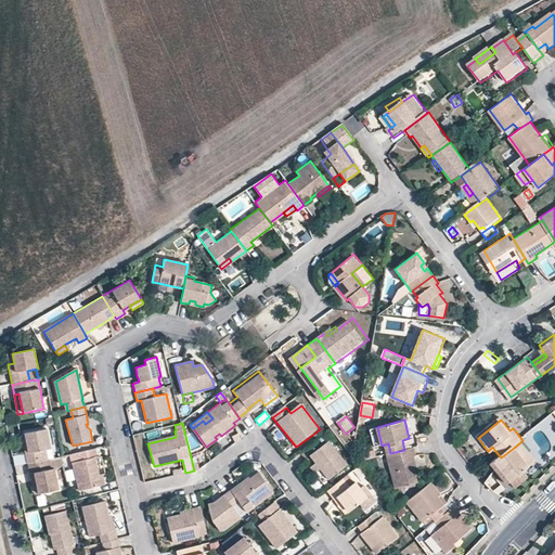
[(29,451),(25,452),(27,464),(29,463),(49,460),(47,449),(51,448),(47,428),(25,433),(27,444),(29,451)]
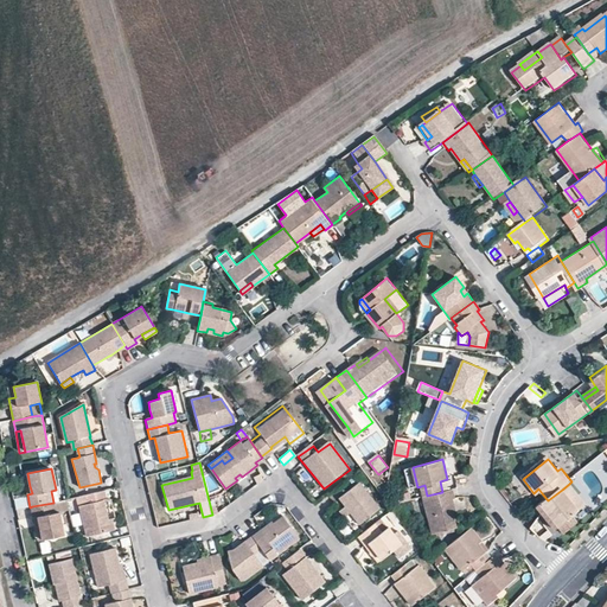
[(256,484),(262,480),(260,474),(251,478),(256,484)]
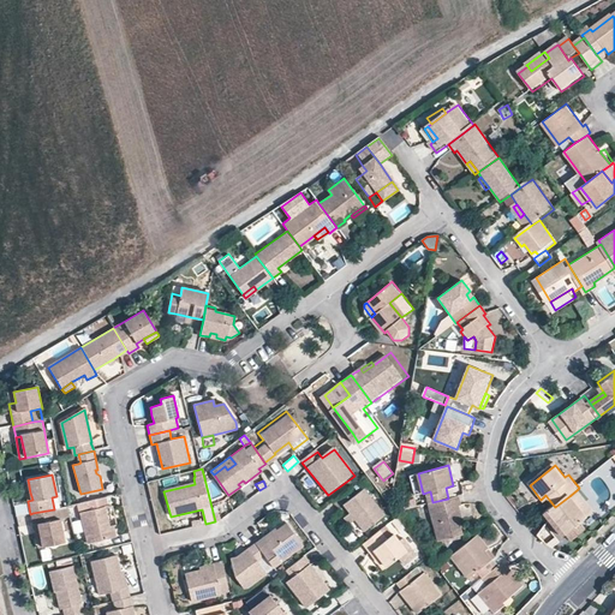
[(596,513),(577,490),(569,496),(589,519),(596,513)]
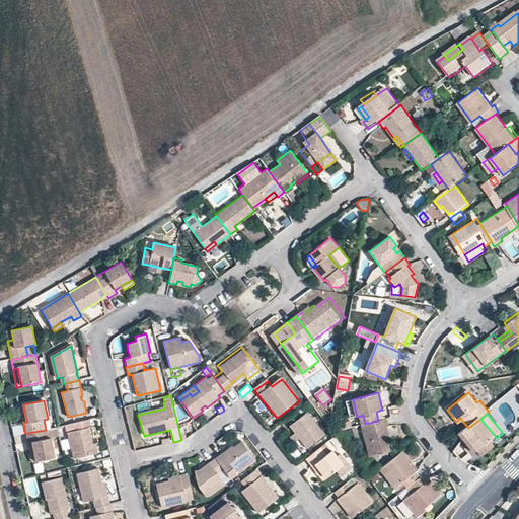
[(325,436),(308,415),(292,429),(296,434),(291,438),(296,444),(301,440),(308,449),(325,436)]
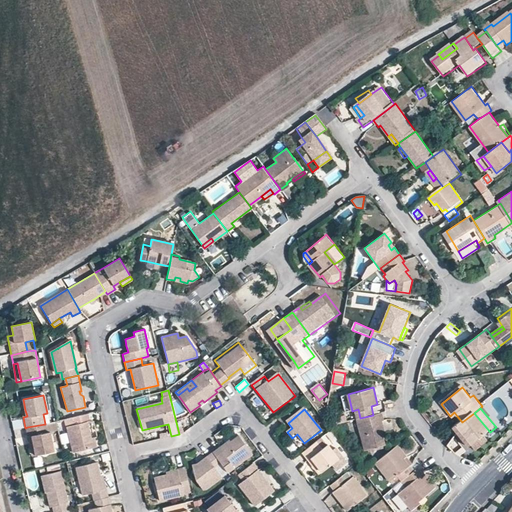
[(378,423),(381,422),(383,422),(381,413),(373,415),(360,418),(355,419),(364,451),(367,450),(383,446),(384,446),(382,436),(378,423)]
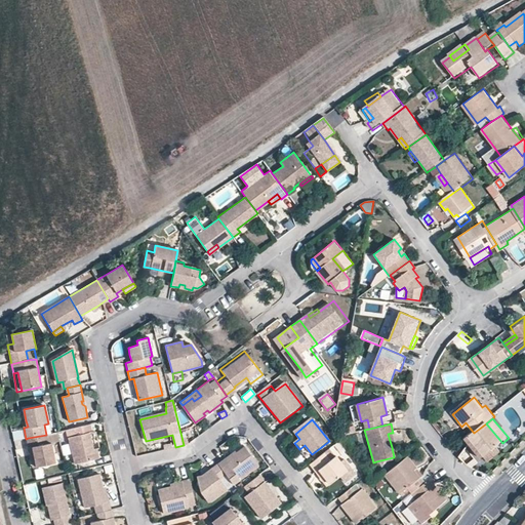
[(502,443),(486,423),(466,440),(472,447),(475,445),(485,458),(489,463),(502,452),(497,447),(502,443)]
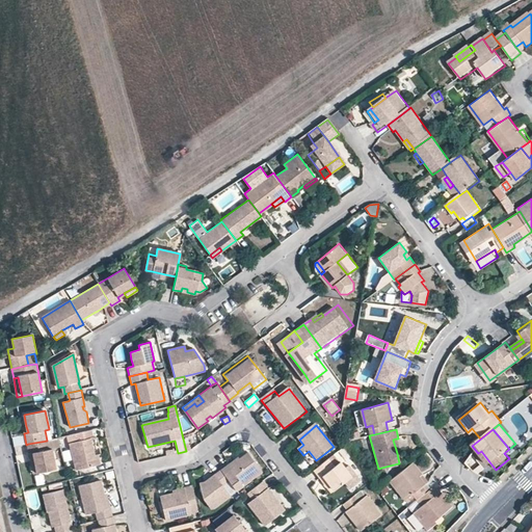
[(91,439),(92,437),(91,430),(73,434),(75,443),(69,444),(76,472),(100,464),(98,455),(95,455),(91,439)]
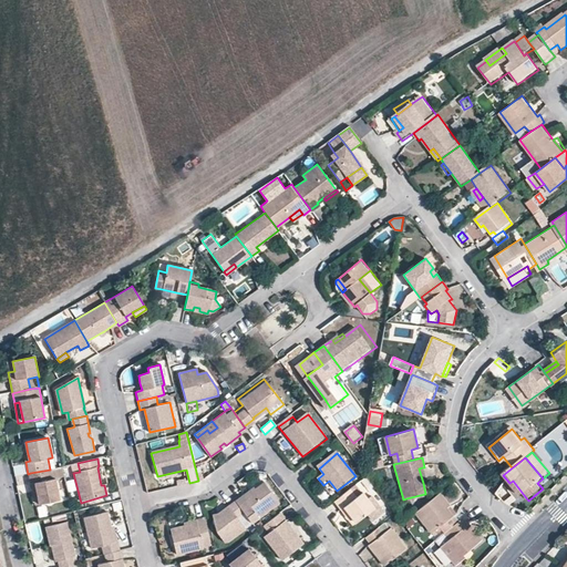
[(26,465),(14,467),(16,475),(27,473),(26,465)]
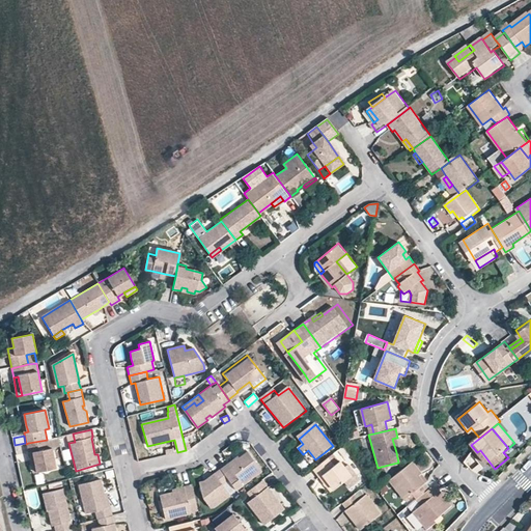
[(58,437),(49,439),(51,449),(53,449),(60,447),(58,437)]
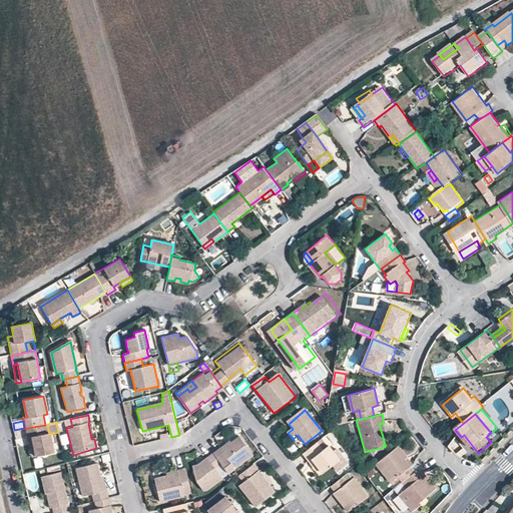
[(33,438),(37,456),(55,453),(51,434),(49,434),(47,424),(45,425),(27,428),(29,438),(33,438)]
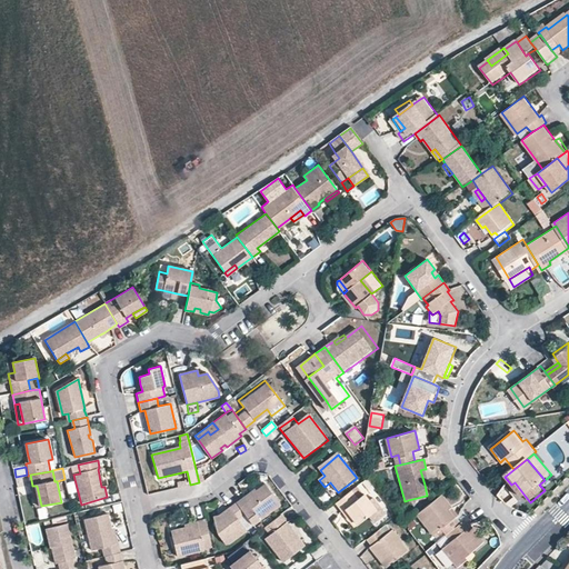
[(511,485),(522,499),(526,497),(515,482),(511,485)]
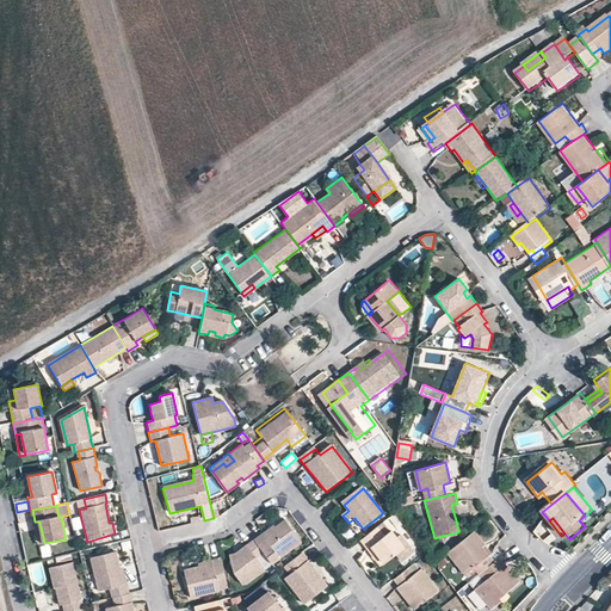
[(261,537),(247,548),(248,550),(241,555),(236,556),(230,557),(234,575),(242,586),(247,585),(265,572),(257,561),(265,555),(272,566),(301,544),(285,523),(275,530),(264,539),(261,537)]
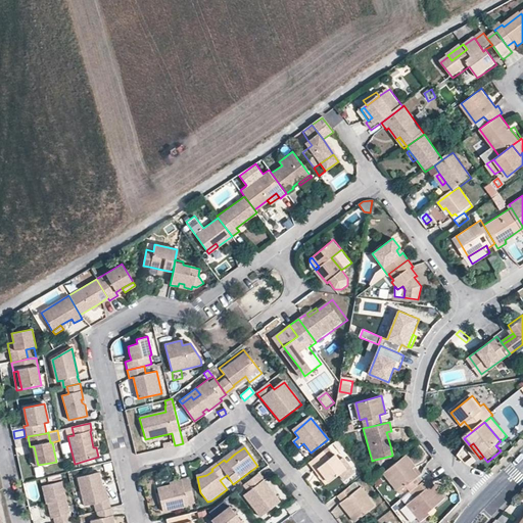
[(234,453),(224,460),(226,462),(235,454),(234,453)]
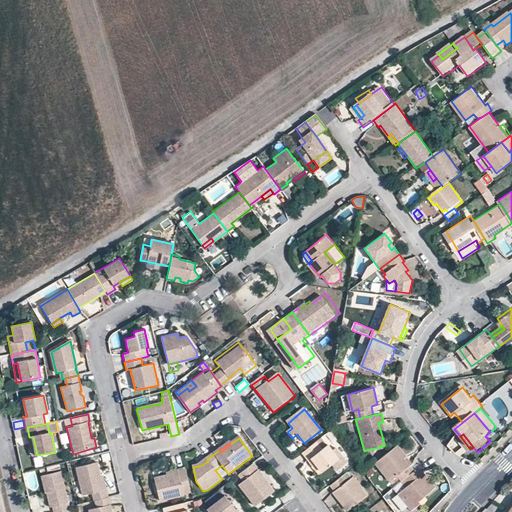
[(322,449),(317,443),(303,454),(320,475),(333,465),(337,471),(347,463),(336,449),(333,451),(328,445),(322,449)]
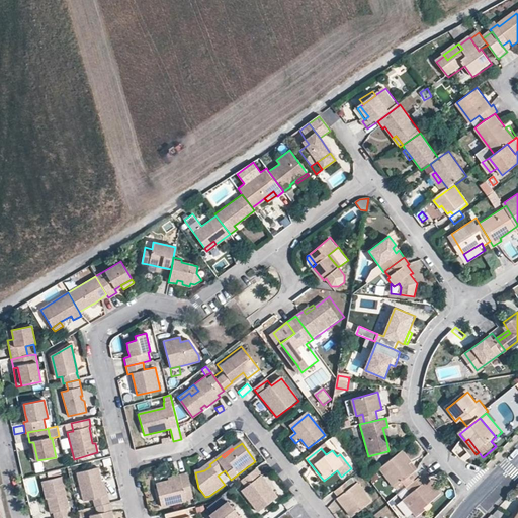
[(409,464),(412,462),(402,451),(379,468),(397,488),(404,482),(408,487),(419,478),(415,472),(409,464)]
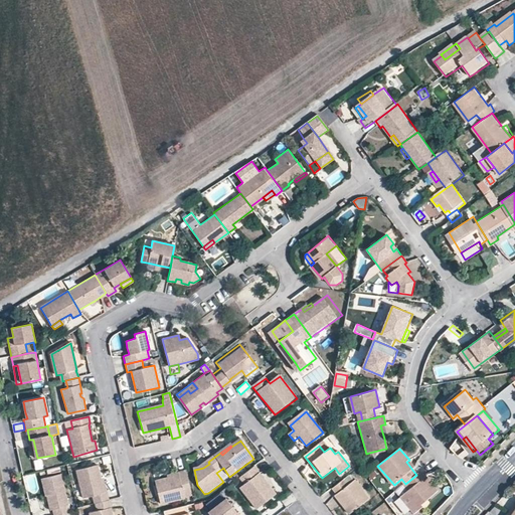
[(415,468),(409,460),(406,462),(412,470),(415,468)]
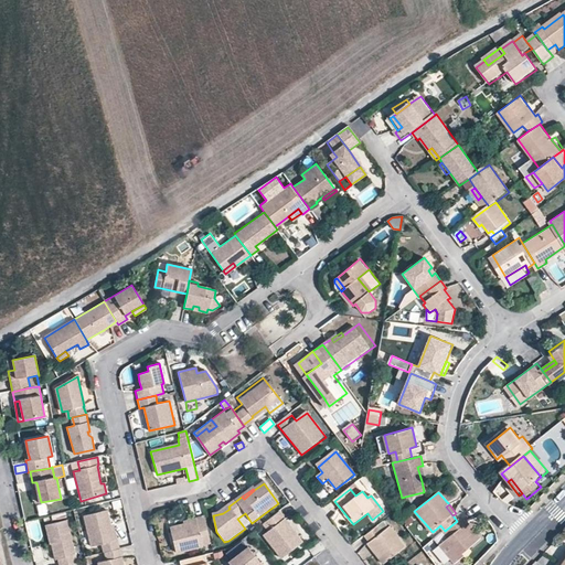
[(464,514),(465,513),(459,507),(456,513),(452,515),(457,521),(464,514)]
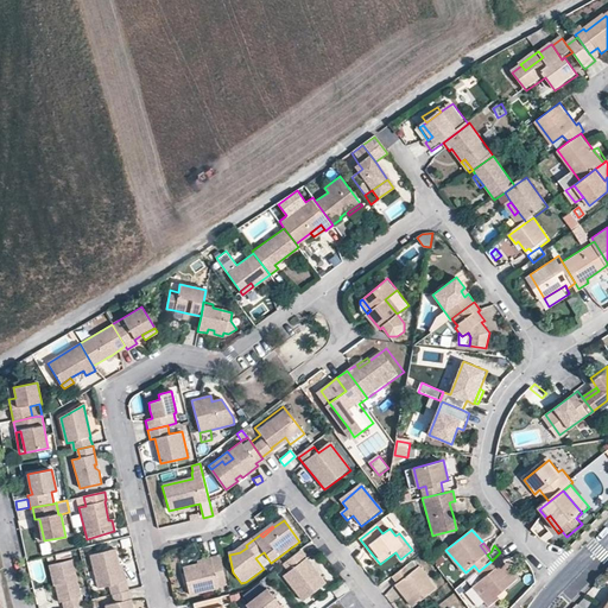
[(108,587),(111,595),(127,590),(125,582),(122,582),(114,550),(89,556),(97,589),(108,587)]
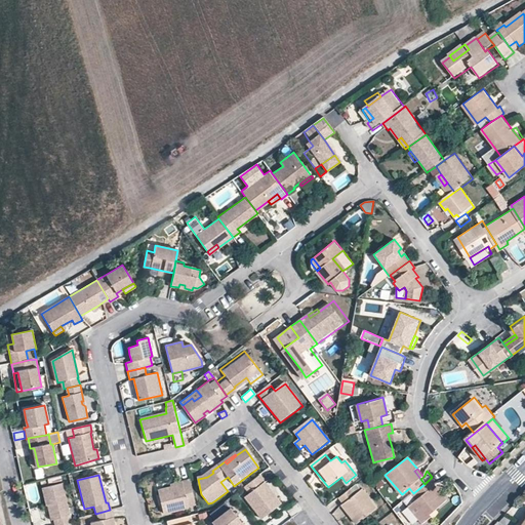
[(263,520),(282,506),(259,477),(244,489),(249,495),(245,498),(263,520)]
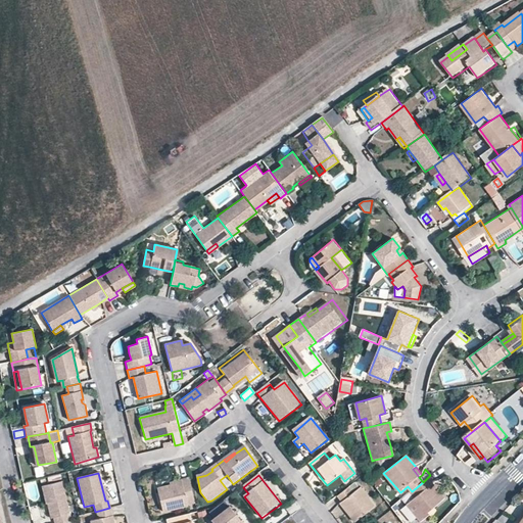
[(423,482),(412,491),(409,493),(414,501),(406,507),(416,519),(419,522),(421,522),(429,516),(427,514),(434,508),(444,500),(432,485),(435,482),(429,476),(423,482)]
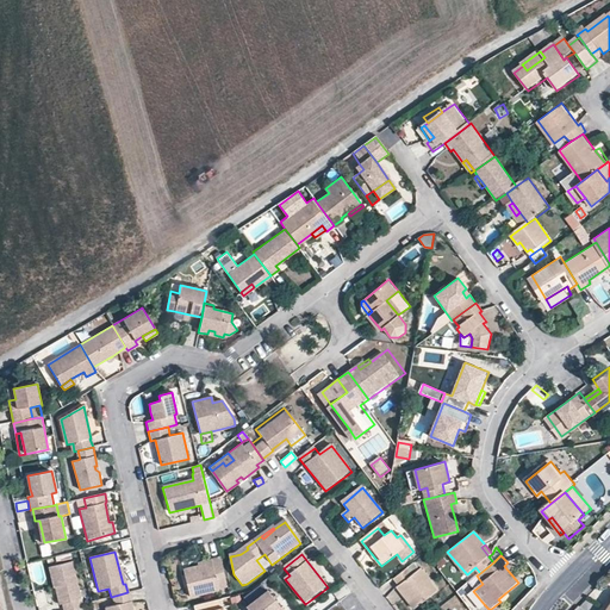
[(211,565),(198,567),(184,571),(191,599),(219,592),(219,590),(228,589),(221,560),(211,562),(211,565)]
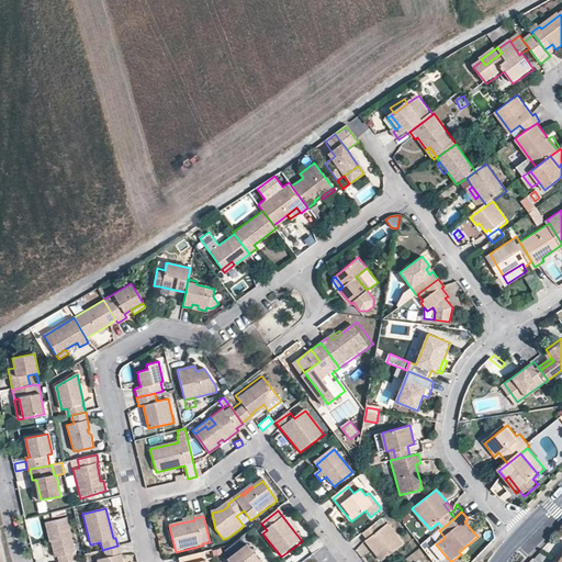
[(54,542),(57,557),(58,561),(67,561),(78,560),(68,518),(44,524),(49,543),(51,542),(54,542)]
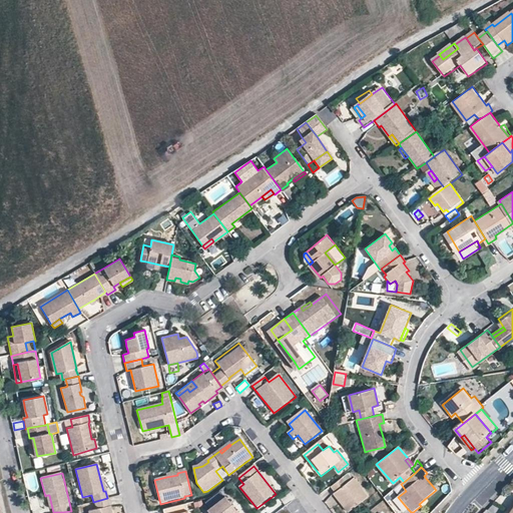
[(343,501),(351,511),(368,497),(354,479),(346,485),(341,479),(331,487),(336,492),(333,494),(341,503),(343,501)]
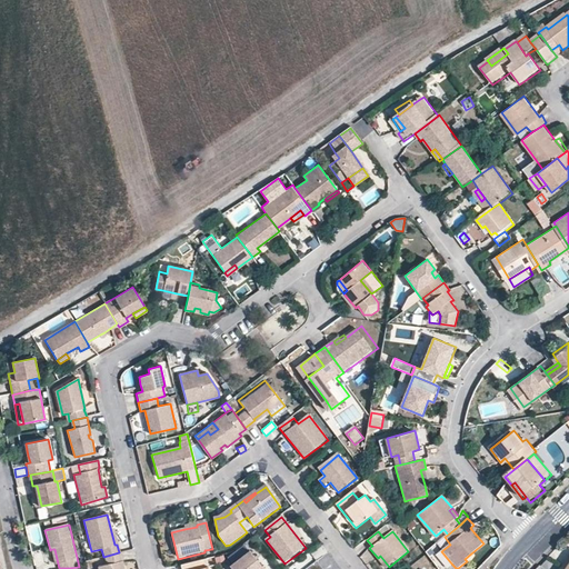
[(262,568),(250,551),(230,566),(231,568),(262,568)]
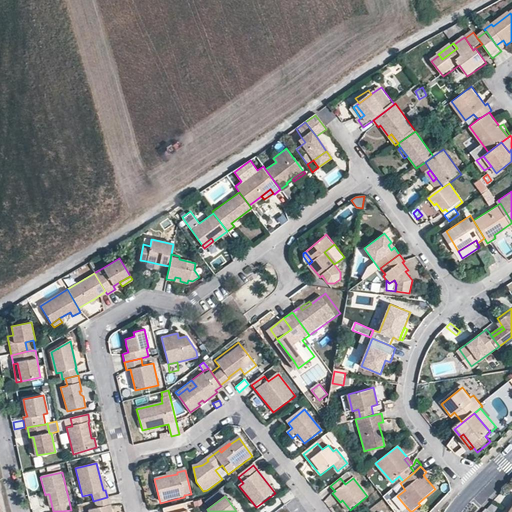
[(407,508),(397,496),(393,500),(402,511),(407,508)]
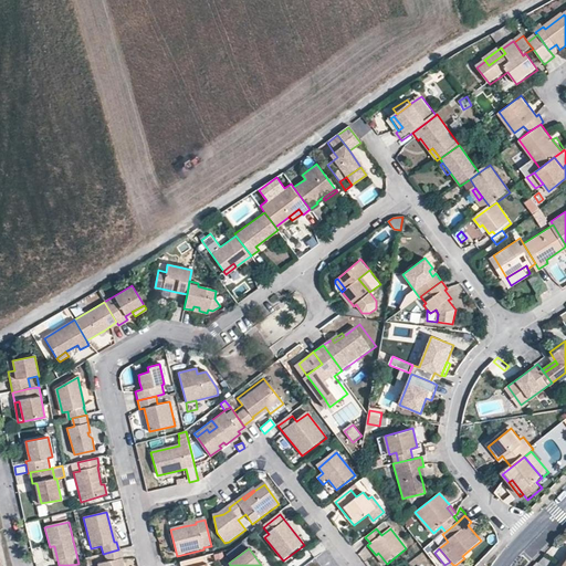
[(122,565),(118,549),(103,554),(105,562),(97,564),(97,565),(122,565)]
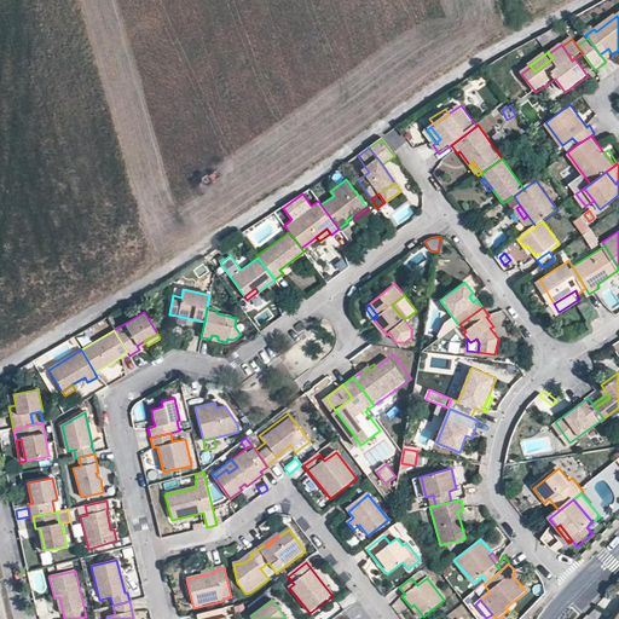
[(519,607),(514,601),(505,608),(508,611),(510,614),(519,607)]
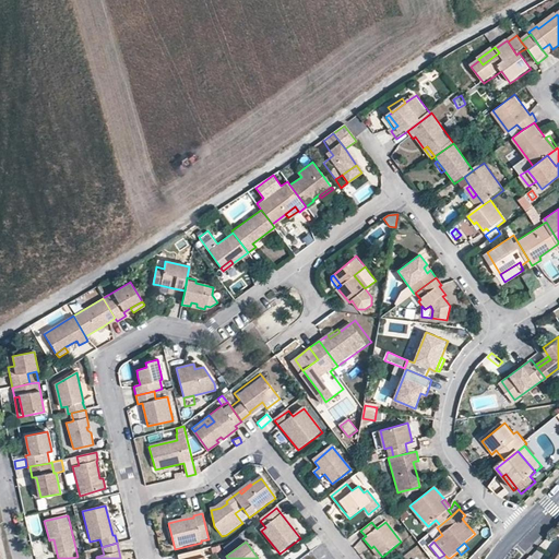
[(379,558),(382,557),(373,546),(371,548),(379,558)]
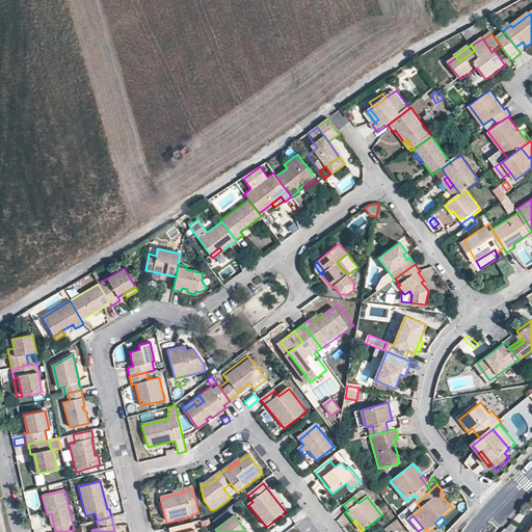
[(194,531),(192,522),(168,528),(169,531),(194,531)]
